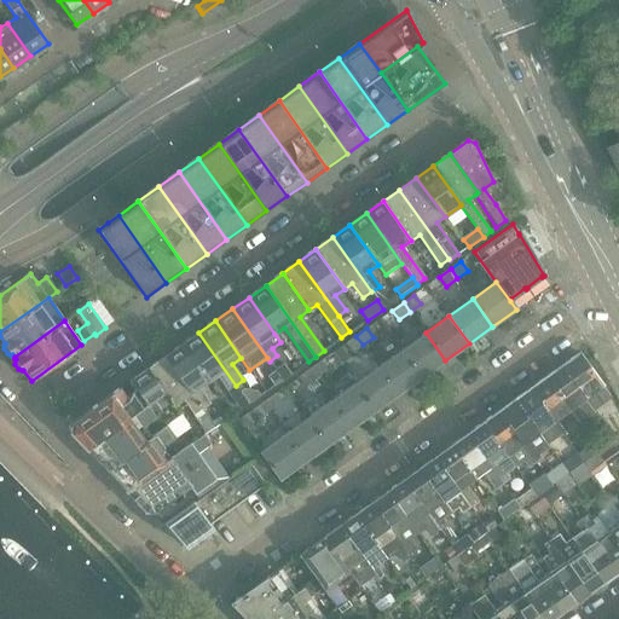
[(198,333),(181,345),(208,382),(217,376),(241,410),(249,404),(241,392),(236,386),(198,333)]
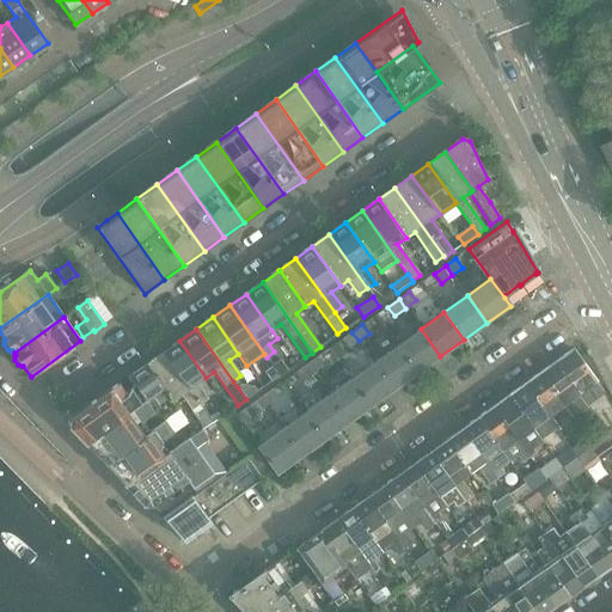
[(421,329),(397,346),(417,373),(440,356),(421,329)]
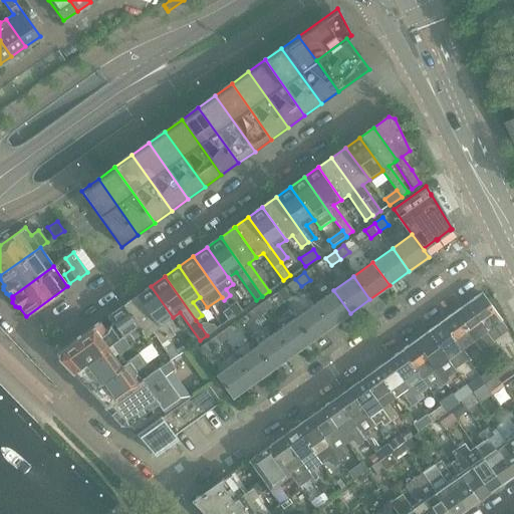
[(295,279),(286,285),(292,293),(301,286),(295,279)]
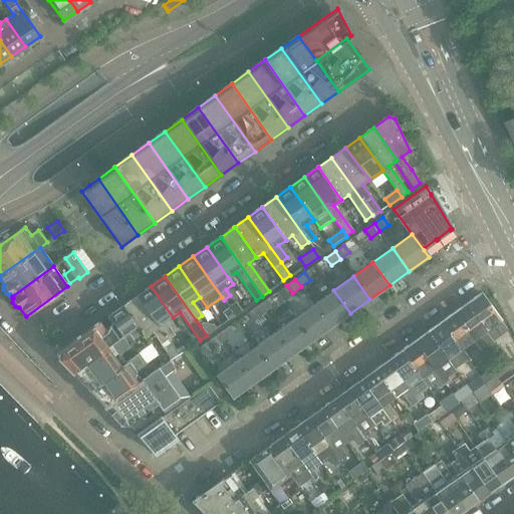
[(166,322),(173,317),(151,286),(137,296),(179,355),(186,350),(166,322)]
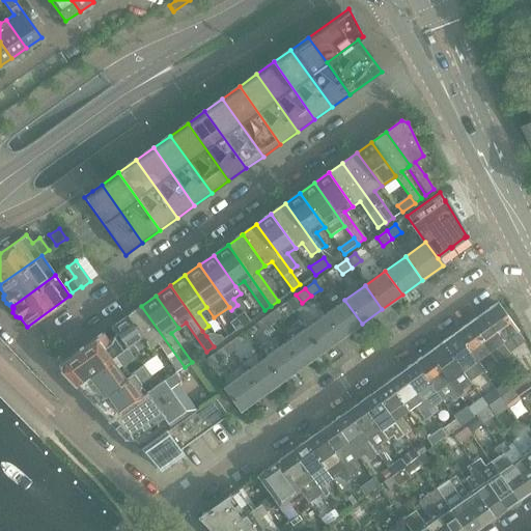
[(344,300),(325,314),(341,338),(362,324),(344,300)]
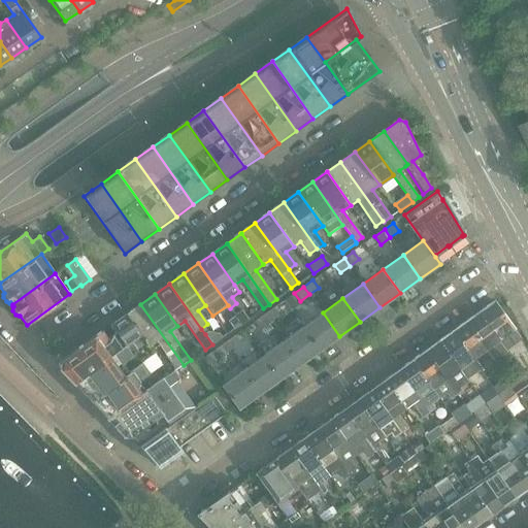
[(493,302),(480,312),(507,351),(521,340),(493,302)]
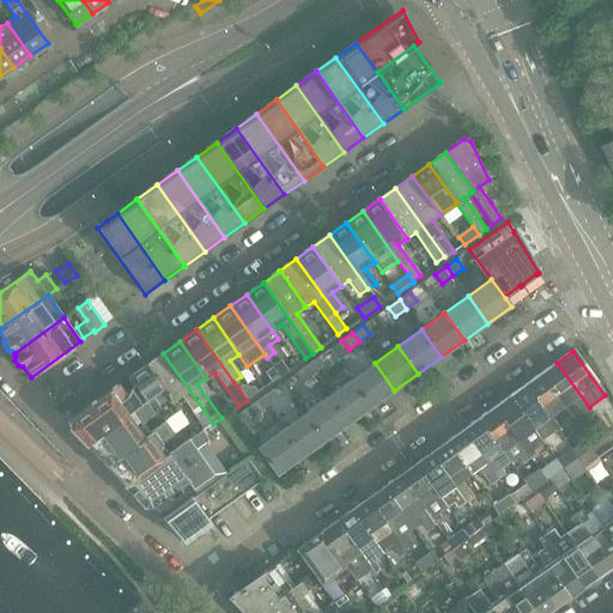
[(163,353),(146,365),(163,389),(170,399),(173,402),(181,398),(204,430),(213,424),(163,353)]
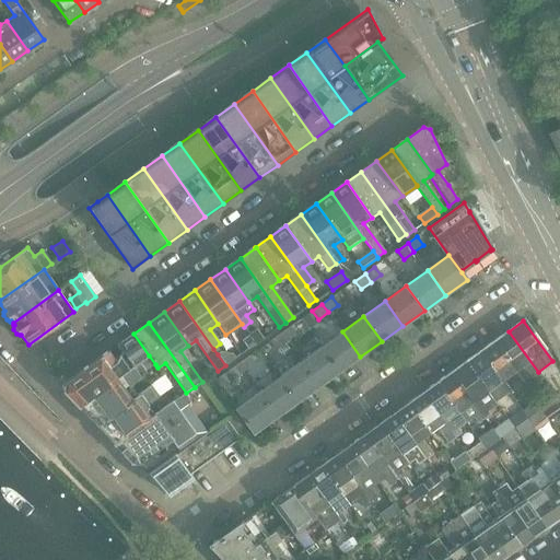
[(290,327),(279,335),(286,342),(295,336),(290,327)]
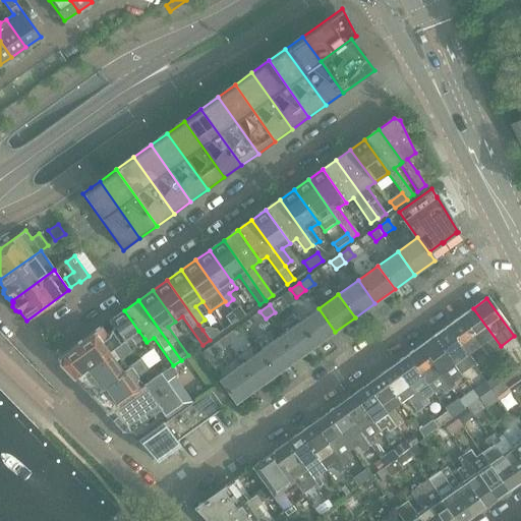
[(238,306),(231,310),(232,311),(238,320),(238,321),(245,315),(238,306)]
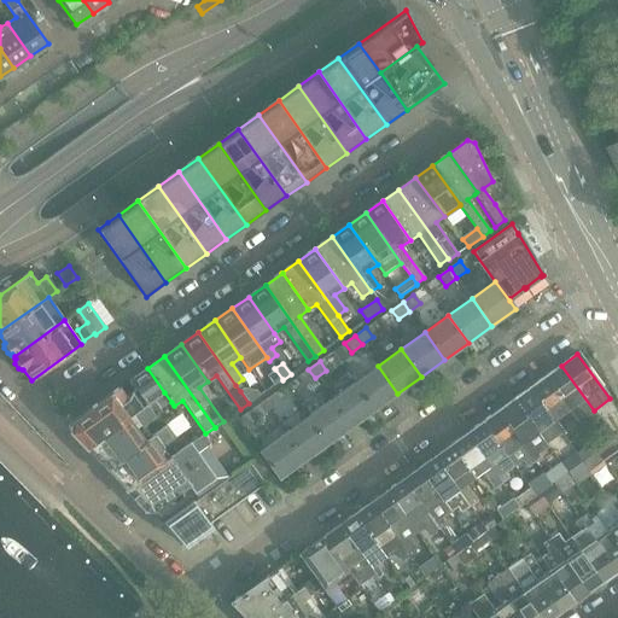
[(378,366),(354,383),(374,410),(397,394),(378,366)]
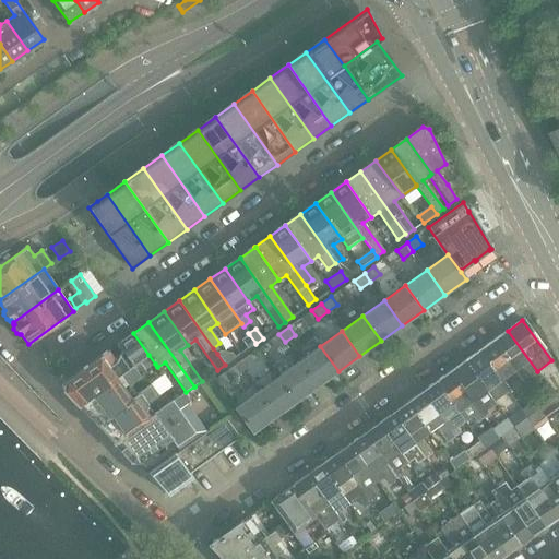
[(508,331),(492,341),(522,381),(528,377),(534,383),(542,378),(537,371),(508,331)]
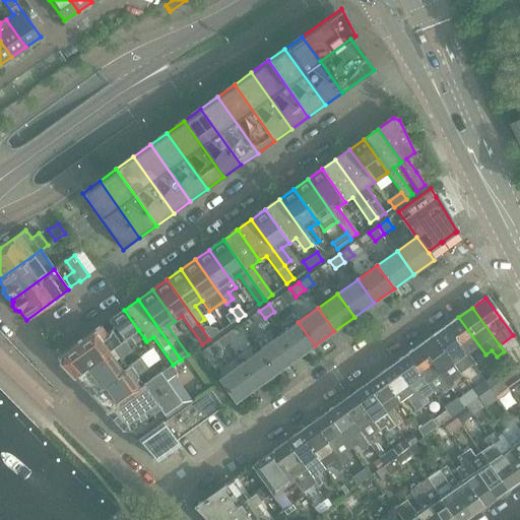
[(58,356),(58,363),(72,377),(73,377),(138,330),(124,310),(109,321),(113,326),(107,336),(101,327),(58,356)]
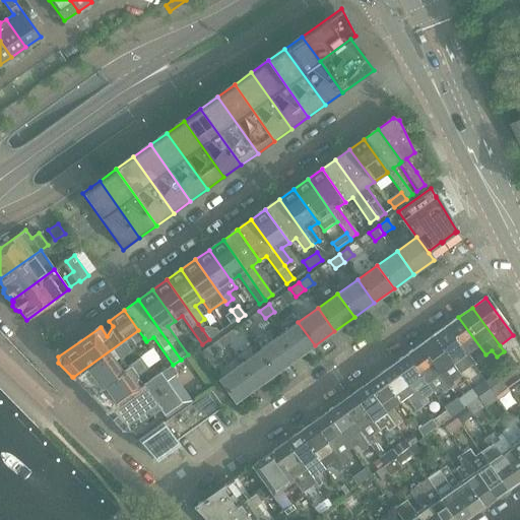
[(232,311),(224,316),(231,324),(238,319),(232,311)]
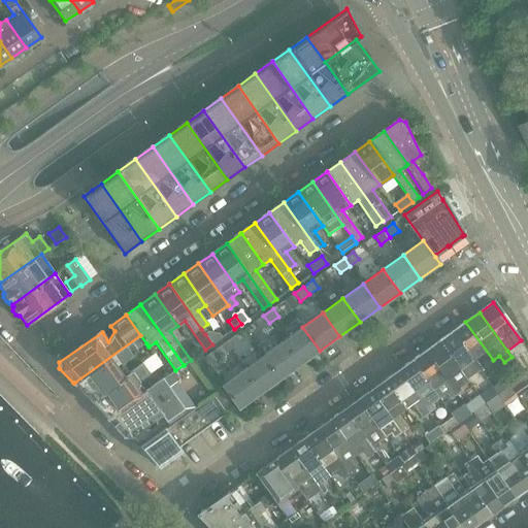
[(263,316),(255,322),(260,330),(269,323),(263,316)]
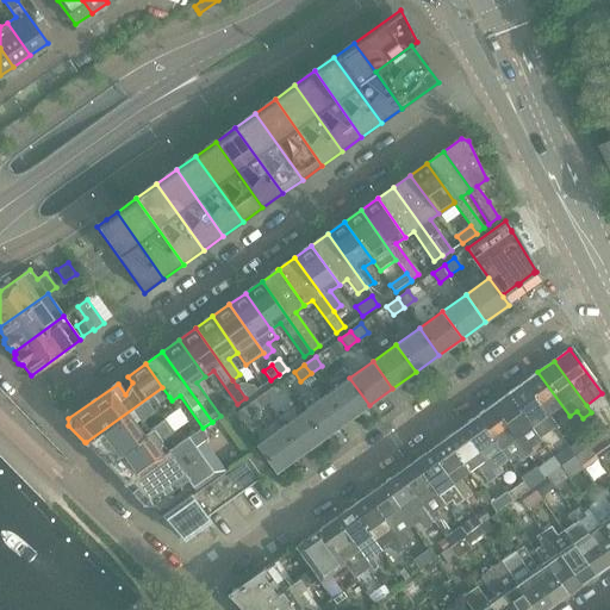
[(537,372),(522,383),(554,428),(570,416),(537,372)]
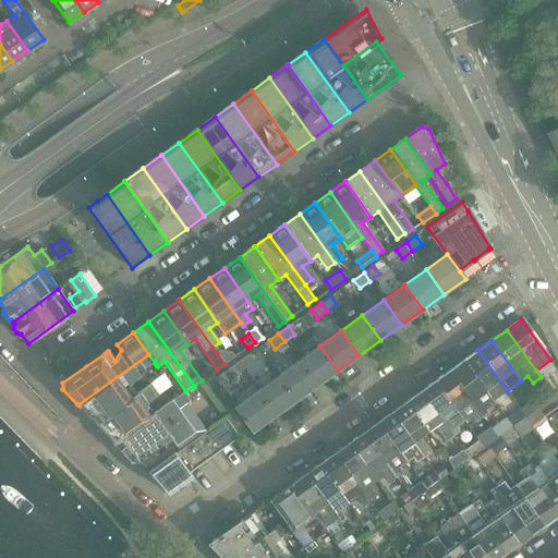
[(319,346),(299,361),(316,386),(338,371),(319,346)]
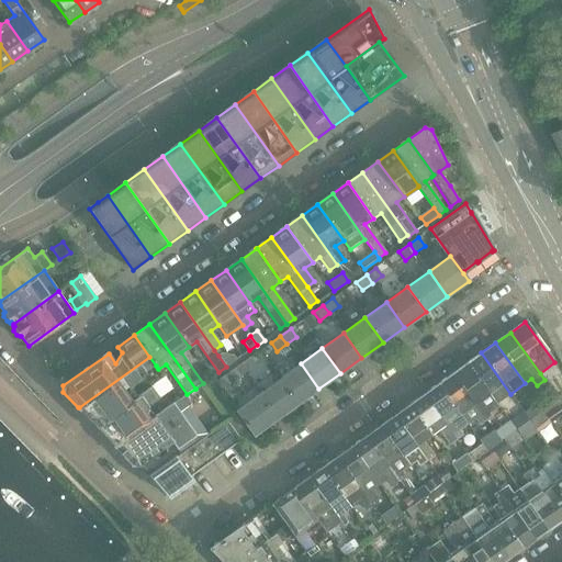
[(481,352),(467,363),(491,396),(496,404),(510,394),(481,352)]
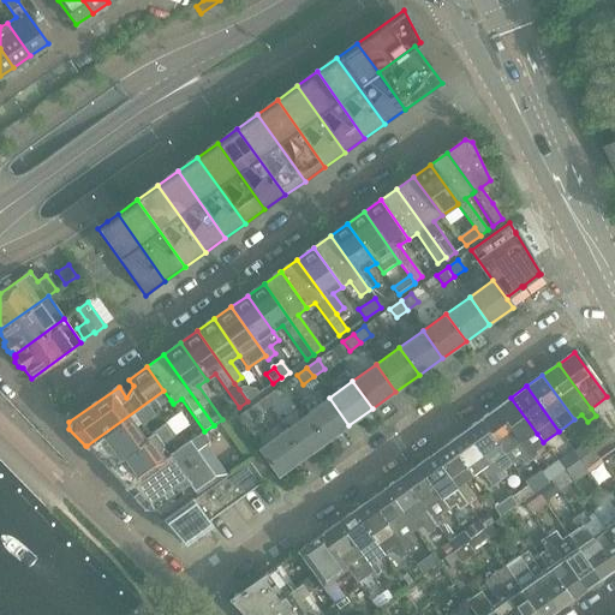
[(243,387),(239,389),(248,401),(258,393),(256,389),(243,387)]
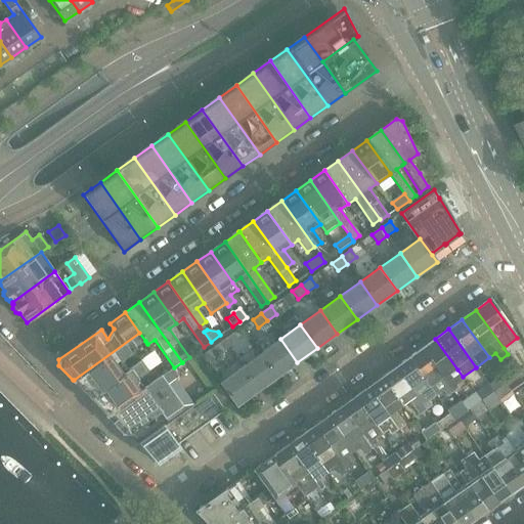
[(139,333),(74,380),(81,387),(82,390),(86,394),(90,395),(91,397),(123,374),(116,363),(131,353),(130,351),(145,341),(139,333)]
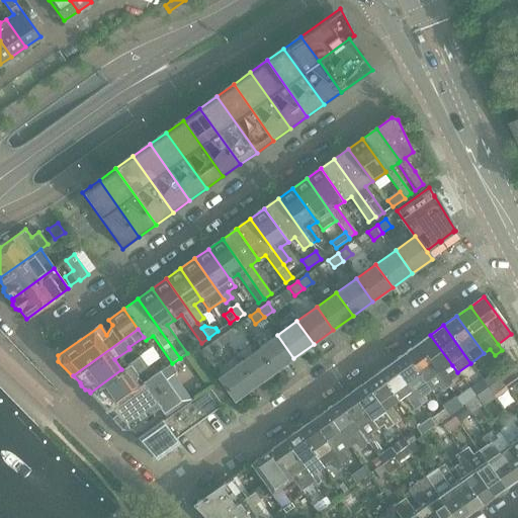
[(230,330),(219,338),(225,346),(236,337),(230,330)]
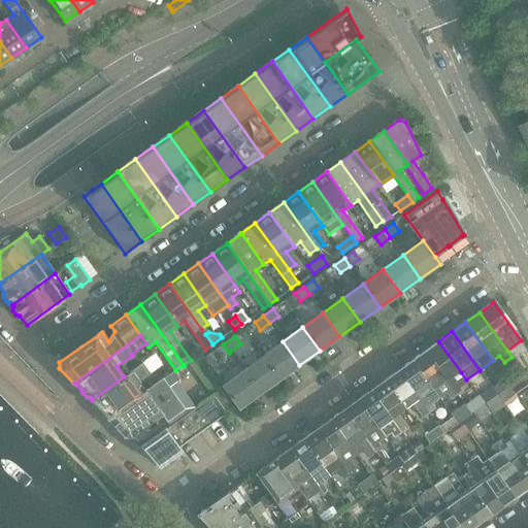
[(283,341),(262,356),(279,380),(299,365),(283,341)]
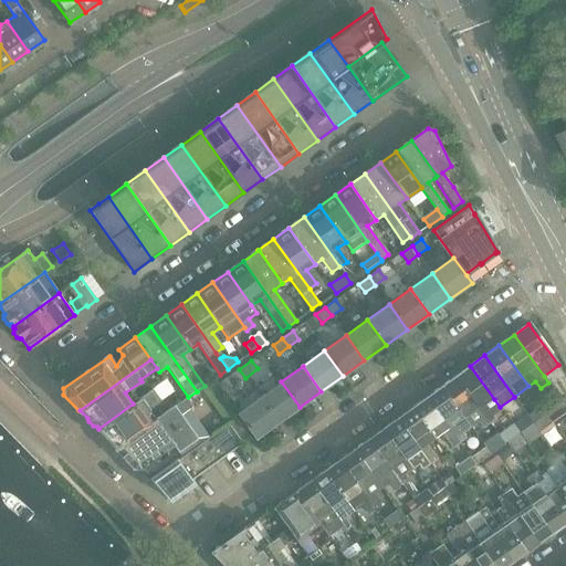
[(494,419),(493,416),(502,409),(500,407),(494,399),(470,366),(456,376),(489,423),(494,419)]
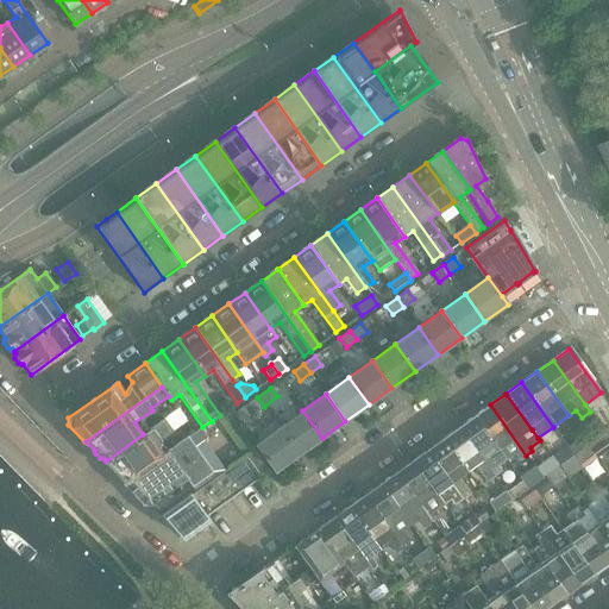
[(257,397),(233,414),(240,424),(264,407),(257,397)]
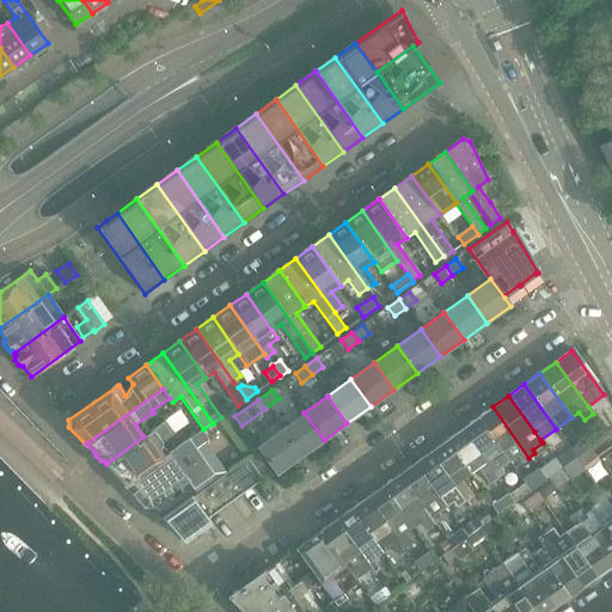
[(493,407),(478,417),(501,451),(501,452),(509,461),(518,456),(522,463),(528,458),(493,407)]
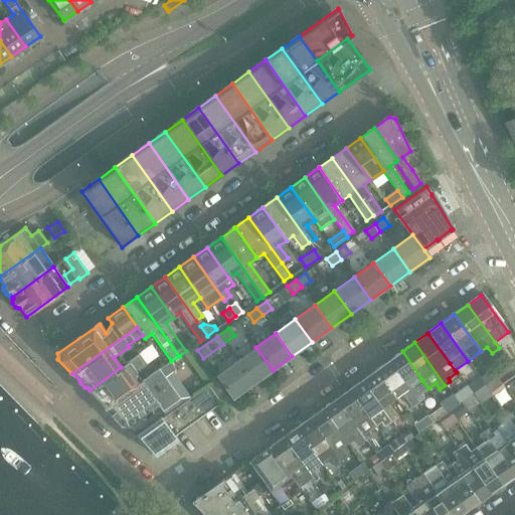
[(131,375),(158,356),(150,346),(121,367),(90,390),(97,397),(98,400),(102,405),(105,406),(106,407),(138,384),(131,375)]
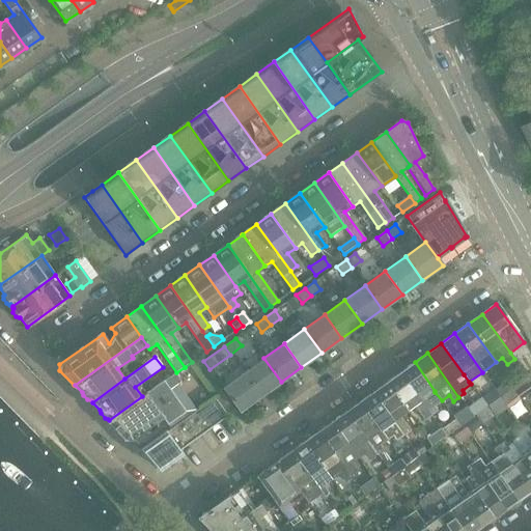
[(263,358),(244,372),(260,396),(281,382),(263,358)]
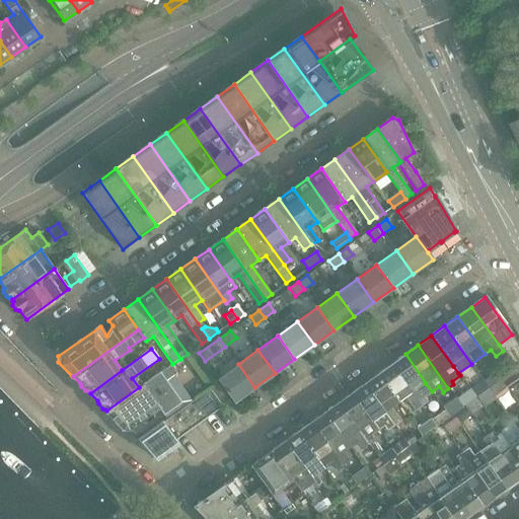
[(432,391),(425,383),(425,382),(405,354),(391,364),(421,405),(427,401),(424,397),(432,391)]
